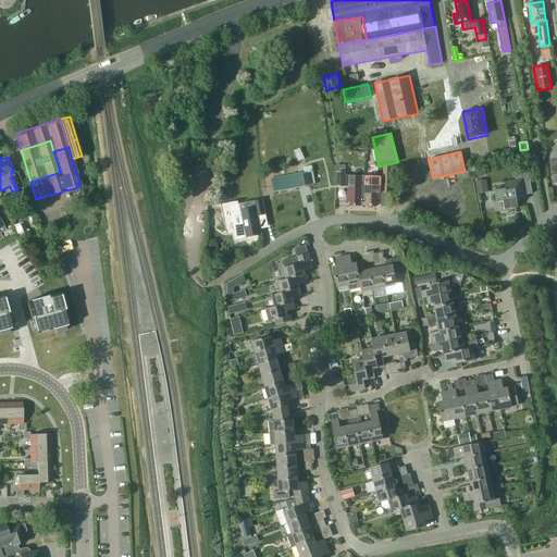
[(362,187),(361,175),(345,175),(345,172),(345,165),(337,165),(337,171),(337,185),(348,186),(348,192),(347,192),(346,202),(350,202),(350,206),(359,206),(359,202),(363,202),(363,187),(362,187)]
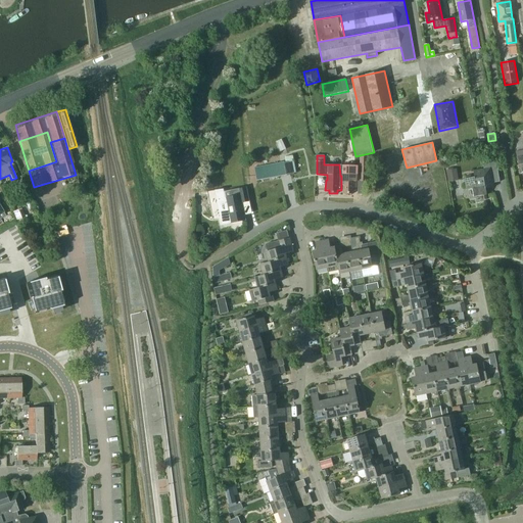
[(294,161),(293,156),(284,157),(285,162),(284,162),(254,168),(256,180),(280,176),(293,173),(296,173),(294,160),(294,161)]
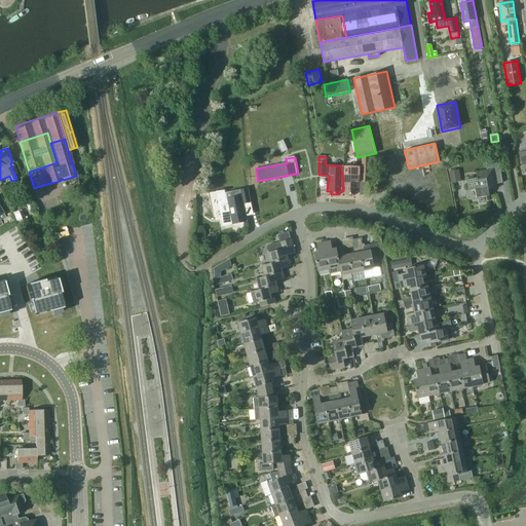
[(502,182),(498,160),(486,163),(487,170),(476,172),(477,178),(467,180),(470,190),(475,189),(477,197),(489,195),(488,189),(496,188),(496,183),(502,182)]
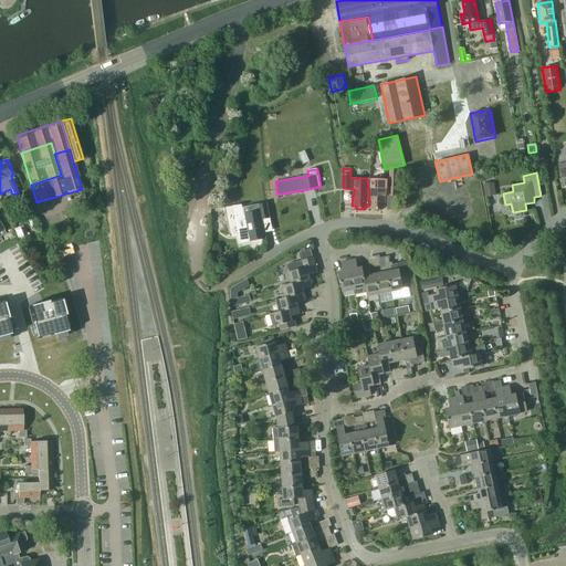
[(370,179),(367,178),(368,190),(369,190),(369,206),(373,206),(373,209),(383,209),(383,206),(386,207),(387,196),(388,196),(389,196),(389,187),(389,179),(380,179),(370,179)]
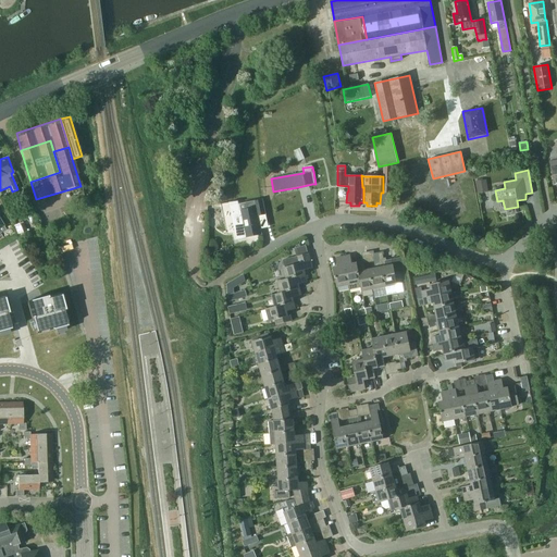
[(486,193),(485,181),(475,182),(477,194),(486,193)]
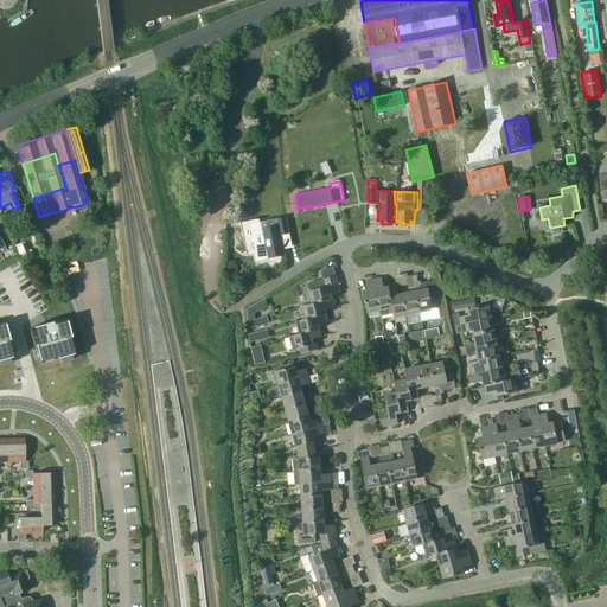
[(289,234),(286,217),(260,223),(266,249),(256,251),(259,261),(285,255),(281,236),(289,234)]
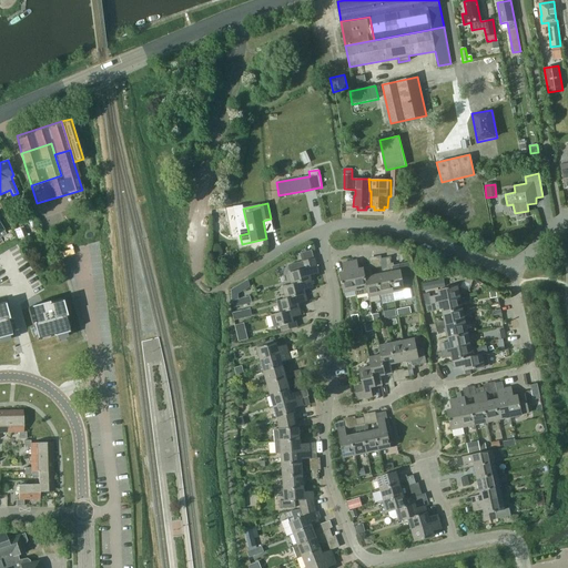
[(221,223),(217,220),(211,226),(216,233),(222,227),(219,224),(221,223)]
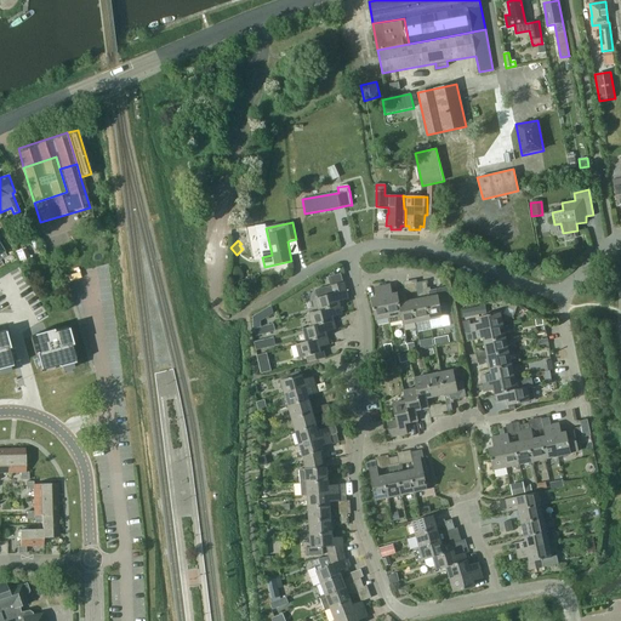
[(24,248),(16,251),(21,262),(29,258),(24,248)]
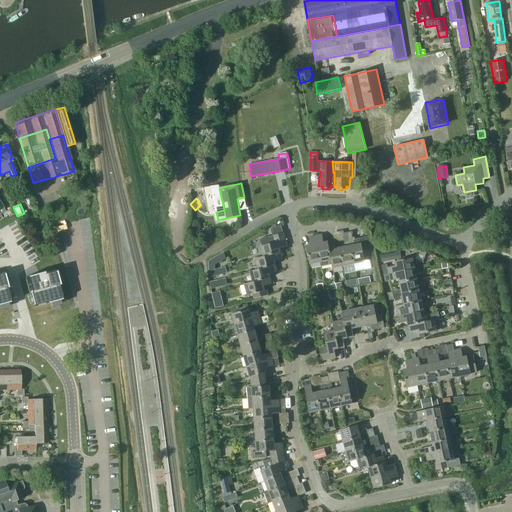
[(354,264),(354,266),(356,265),(355,263),(365,261),(360,238),(354,239),(352,237),(351,231),(347,232),(354,264)]
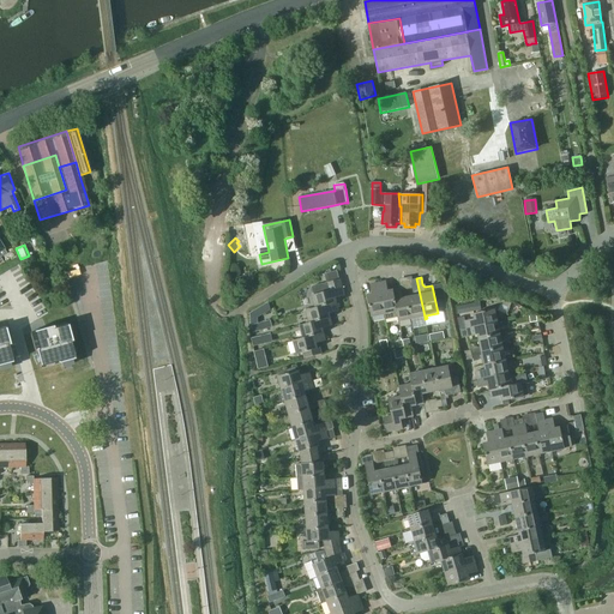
[(312,295),(315,307),(315,308),(336,302),(335,298),(345,295),(341,278),(312,287),(314,295),(312,295)]
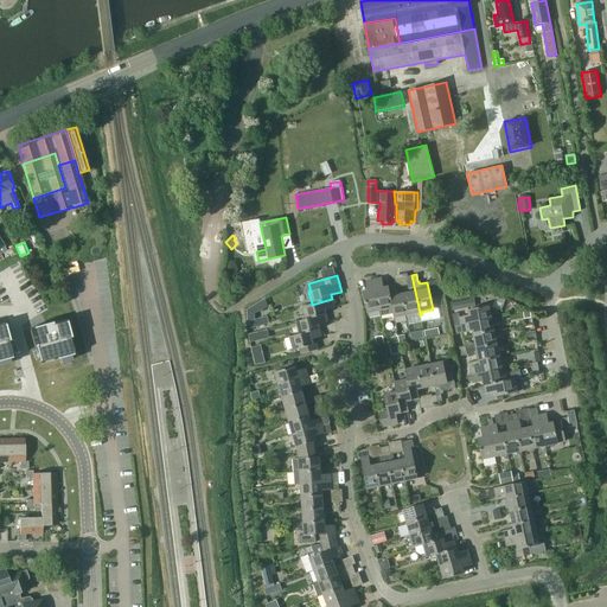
[(403,293),(408,315),(419,313),(420,313),(411,275),(408,276),(410,292),(403,293)]
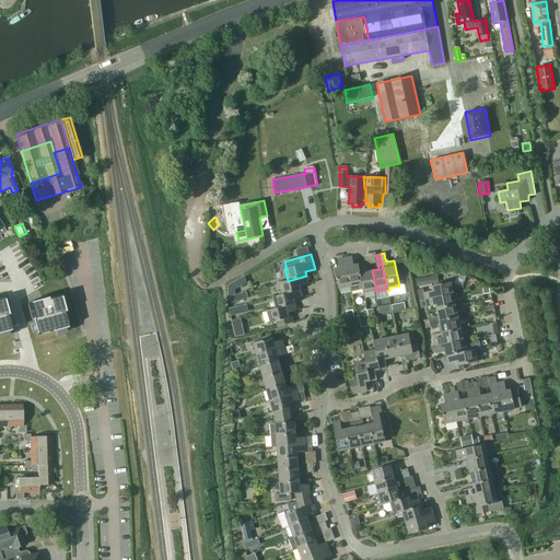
[(363,293),(364,293),(358,265),(354,265),(352,256),(345,257),(350,286),(351,292),(363,290),(363,292),(361,292),(362,294),(364,294),(363,293)]
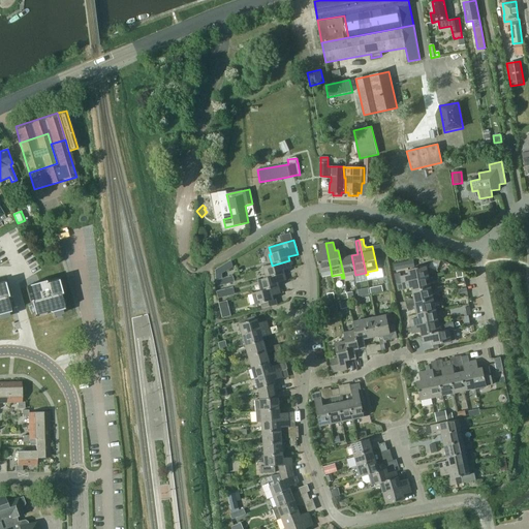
[(331,270),(325,243),(319,245),(320,253),(316,254),(320,275),(321,274),(321,272),(331,270)]
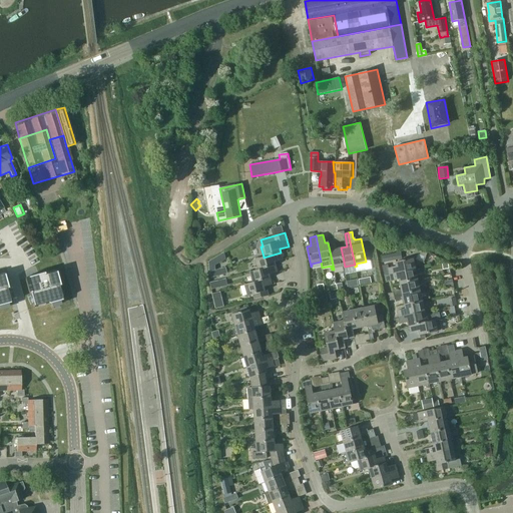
[(336,248),(335,240),(328,242),(334,269),(343,267),(345,267),(341,247),(336,248)]
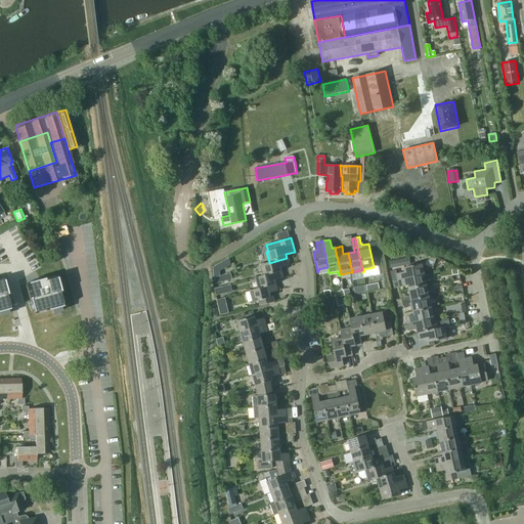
[(289,265),(287,258),(269,263),(269,262),(262,265),(261,263),(259,264),(260,266),(261,265),(264,275),(281,271),(280,267),(289,265)]
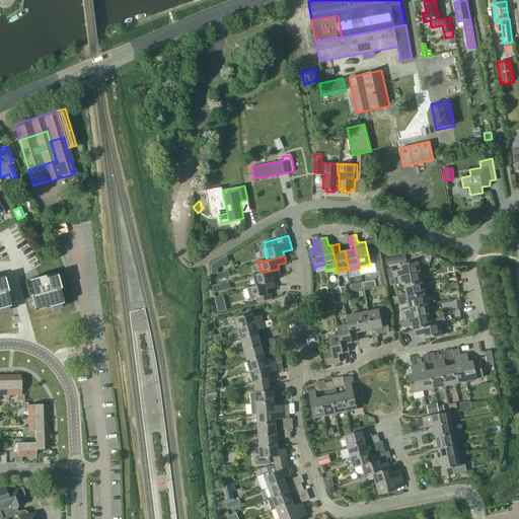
[(406,262),(405,255),(386,260),(387,266),(406,262)]
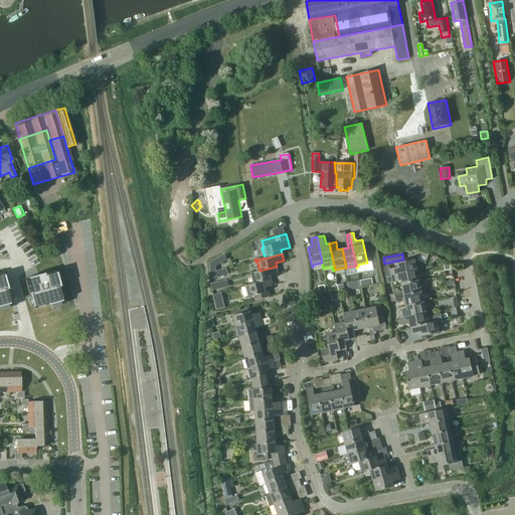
[(389,266),(383,267),(385,277),(390,276),(391,276),(417,270),(415,261),(414,260),(397,263),(397,267),(389,269),(389,266)]
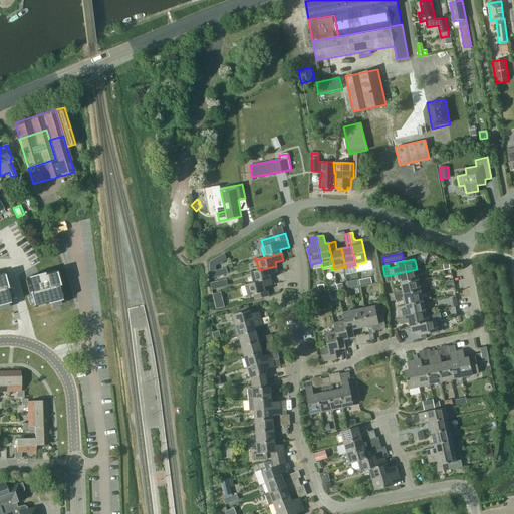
[(278,272),(276,266),(259,270),(251,272),(251,271),(249,271),(250,273),(251,273),(254,283),(271,278),(270,274),(278,272)]
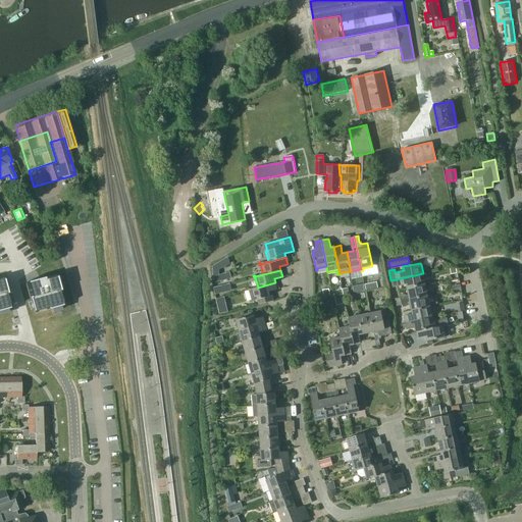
[(396,279),(390,280),(393,288),(397,286),(398,286),(406,284),(407,288),(425,283),(423,273),(397,279),(396,279)]
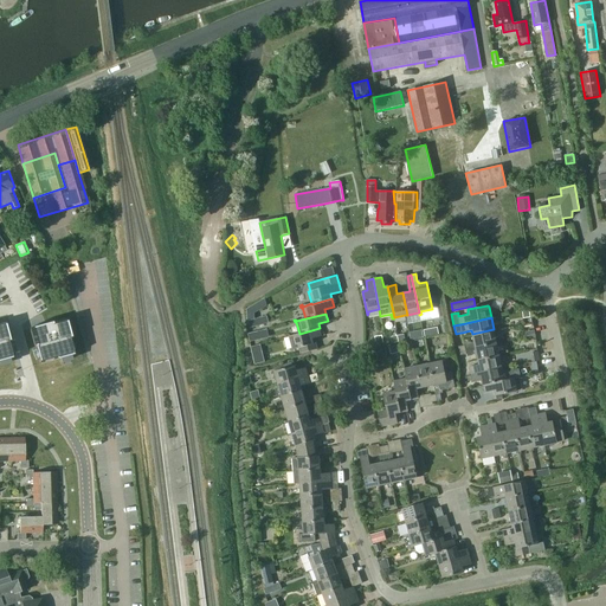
[(65,318),(30,328),(39,363),(75,354),(65,318)]
